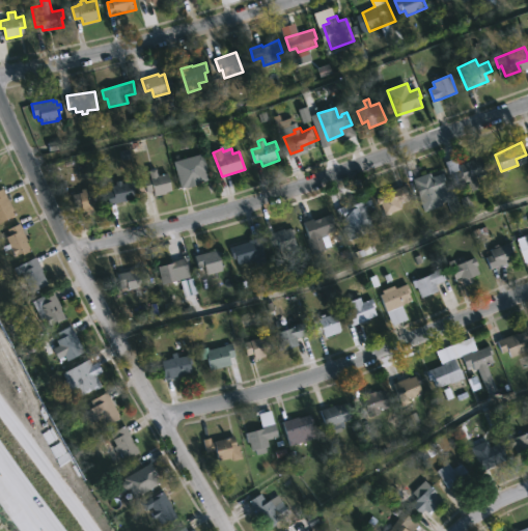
[(196,156),(198,165),(207,163),(211,172),(209,172),(211,179),(184,188),(175,161),(196,156)]
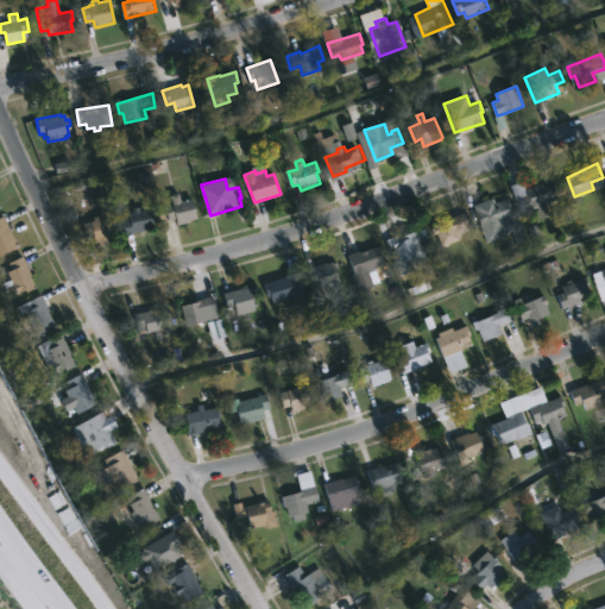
[(550,180),(560,200),(548,205),(552,215),(542,219),(537,207),(527,212),(522,198),(517,199),(512,186),(523,181),(527,189),(550,180)]
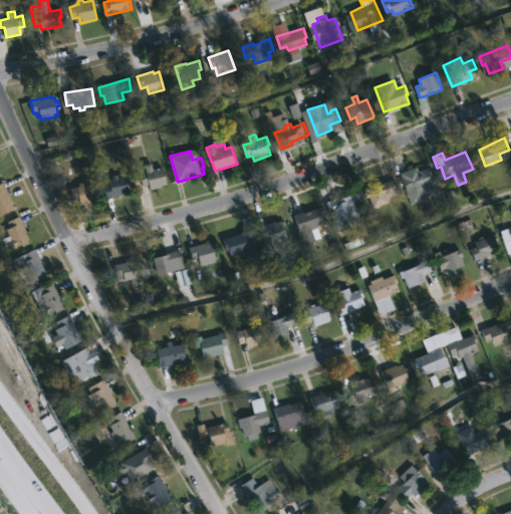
[(152,163),(154,170),(163,167),(168,185),(151,190),(149,184),(144,185),(141,174),(147,172),(145,165),(152,163)]
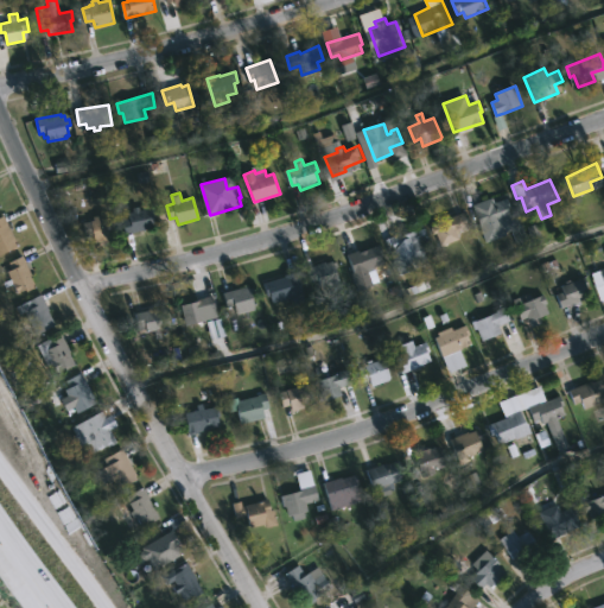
[(509,209),(513,219),(520,216),(529,240),(519,244),(515,233),(514,232),(487,241),(475,209),(507,197),(512,208),(509,209)]
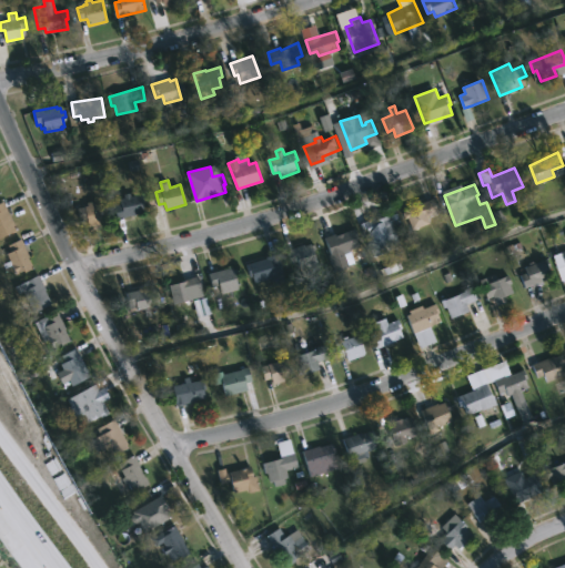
[(144,193),(148,213),(119,221),(114,202),(125,199),(125,194),(131,193),(131,196),(144,193)]
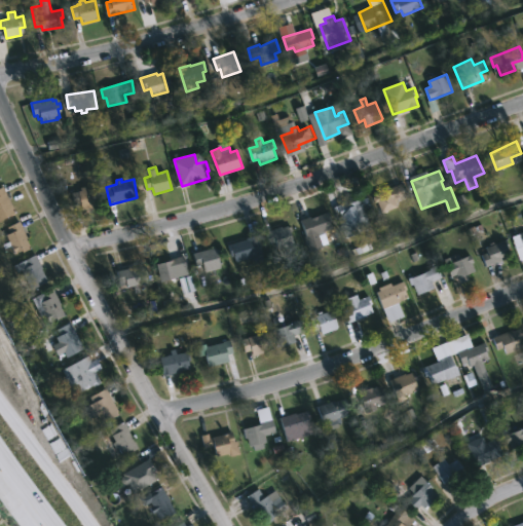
[(97,181),(101,208),(83,210),(81,197),(75,198),(73,191),(81,190),(81,187),(87,186),(86,182),(97,181)]
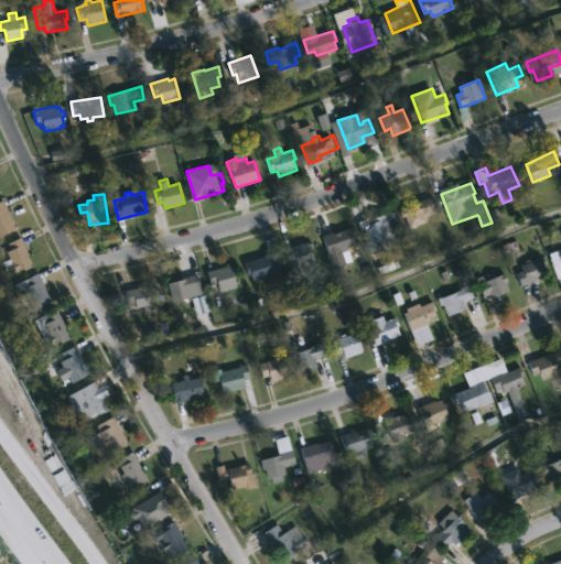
[(427,223),(411,228),(403,208),(431,197),(435,209),(424,214),(427,223)]
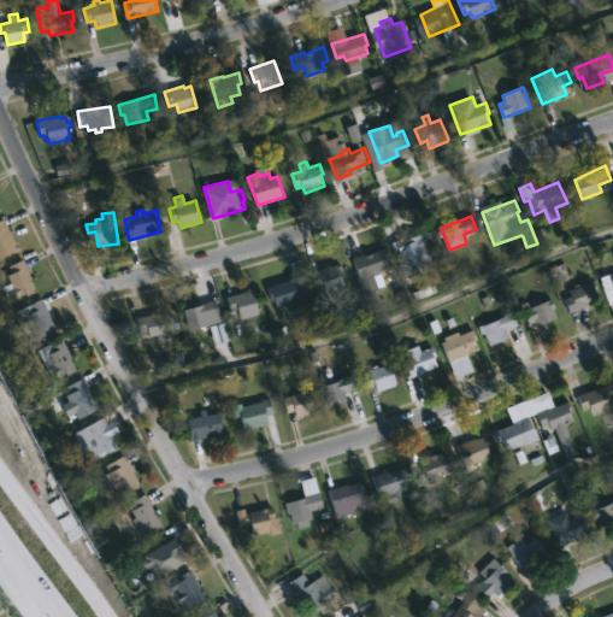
[(12,235),(19,251),(0,259),(0,221),(5,218),(12,235)]
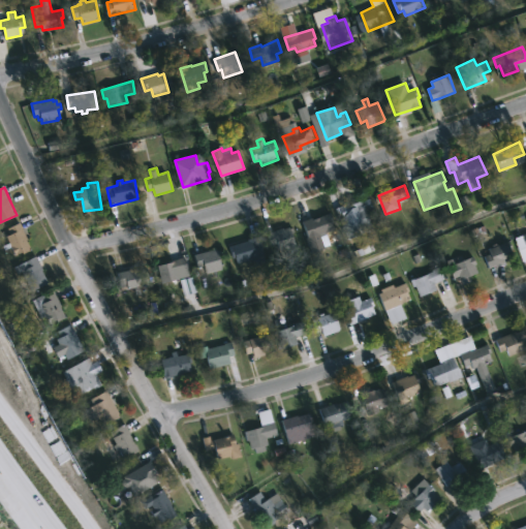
[(369,198),(371,204),(365,206),(374,229),(348,240),(336,208),(369,198)]
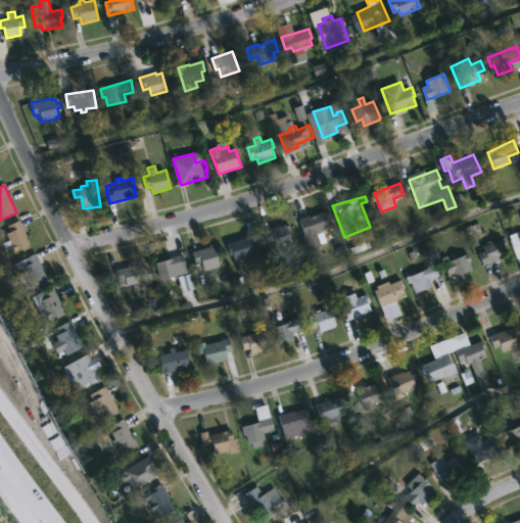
[(328,210),(331,219),(328,220),(331,227),(323,230),(327,241),(309,250),(302,235),(305,234),(300,219),(328,210)]
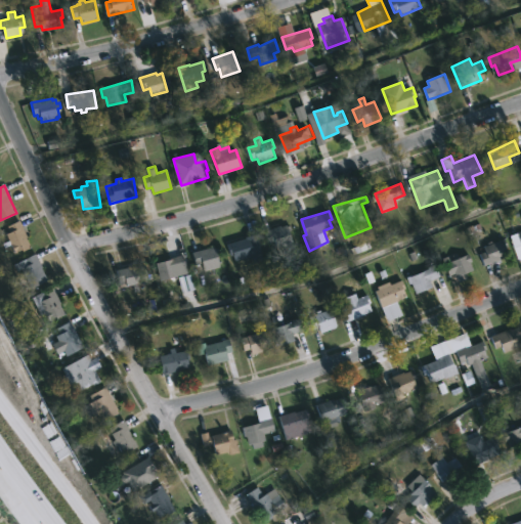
[(27,237),(32,247),(24,251),(23,250),(15,253),(11,245),(6,248),(3,244),(10,241),(7,234),(11,231),(8,226),(20,220),(29,236),(27,237)]
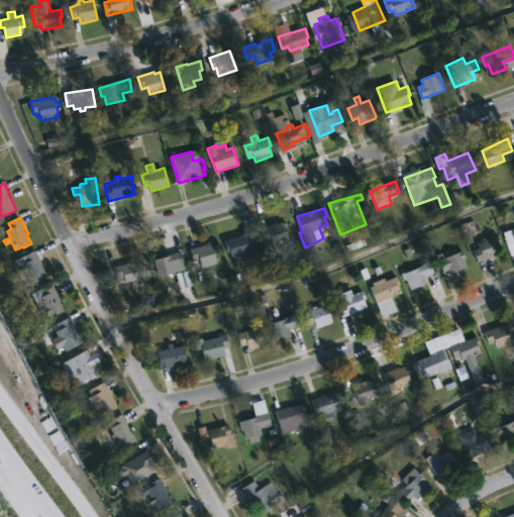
[(284,221),(284,223),(287,222),(288,226),(286,227),(290,238),(274,244),(272,237),(266,239),(263,227),(284,221)]
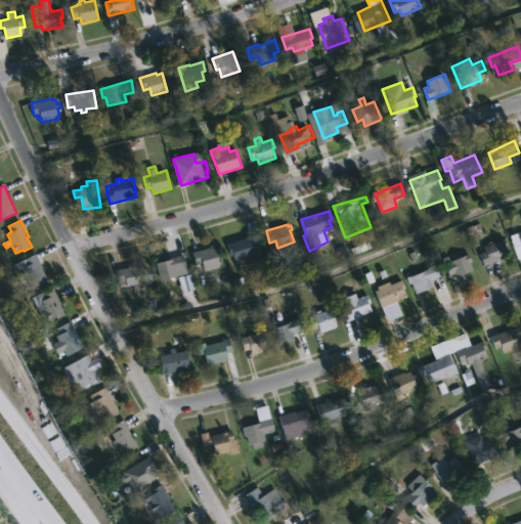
[(263,253),(236,262),(234,255),(231,256),(227,244),(257,233),(263,253)]
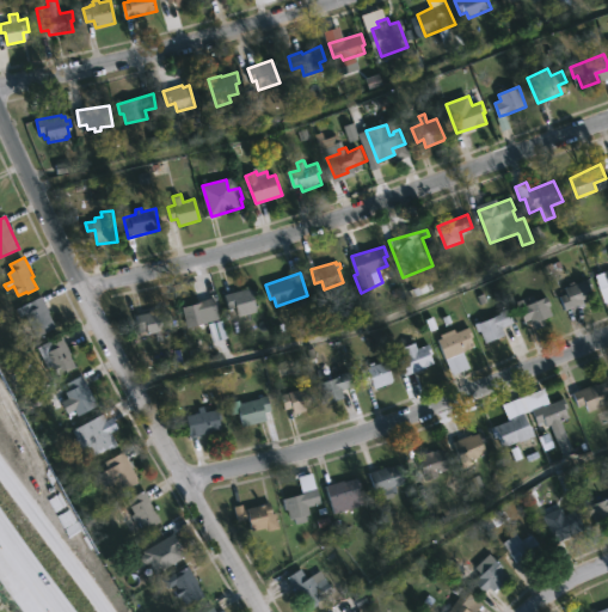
[(590,279),(599,298),(587,303),(588,305),(578,308),(577,304),(565,308),(560,297),(567,294),(566,288),(576,281),(577,283),(590,279)]
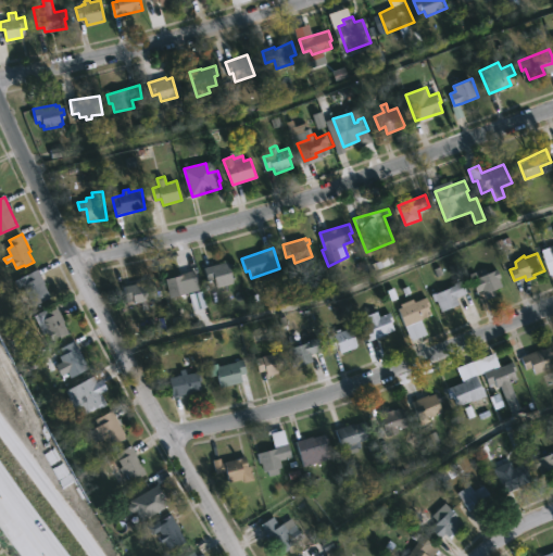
[(228,261),(235,283),(217,288),(214,279),(209,281),(204,267),(228,261)]
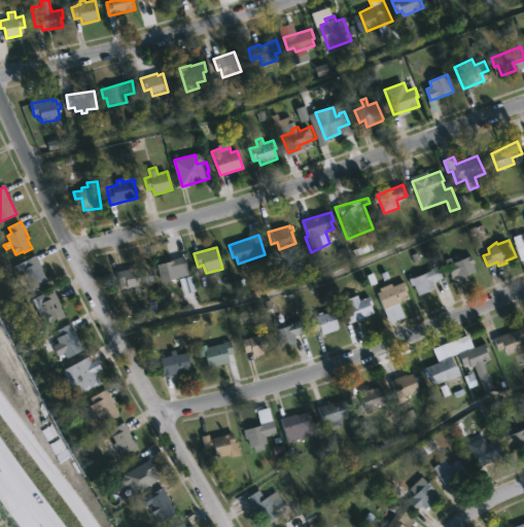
[(42,270),(48,282),(33,290),(28,279),(23,282),(14,266),(36,254),(43,269),(42,270)]
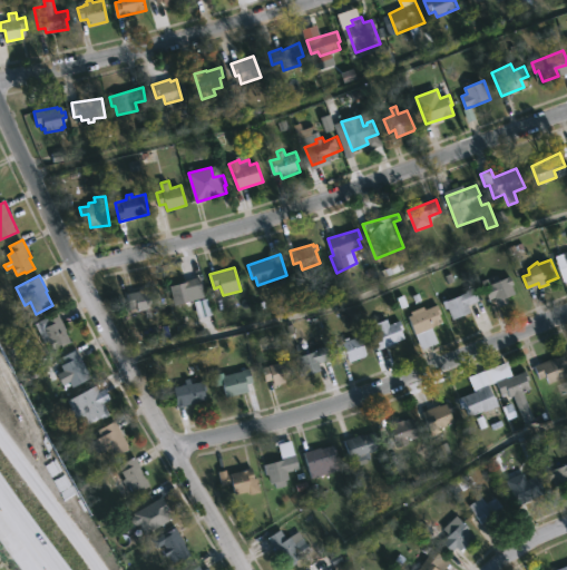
[(202,284),(205,298),(175,305),(174,300),(177,298),(176,294),(173,295),(170,286),(199,276),(202,284)]
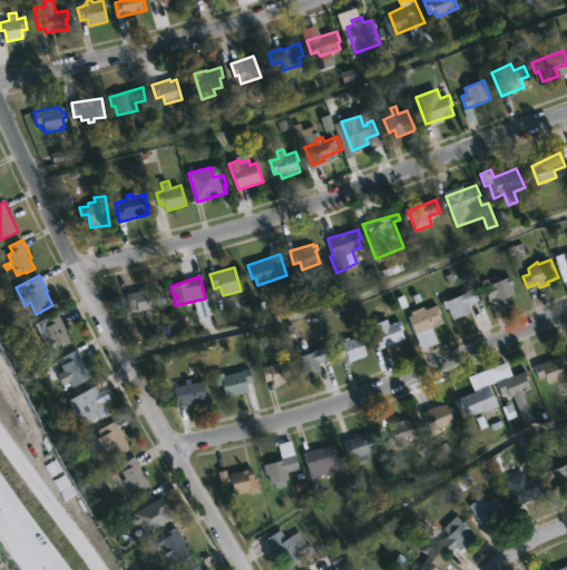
[(518,293),(507,297),(509,303),(500,306),(497,296),(490,300),(485,286),(511,276),(518,293)]
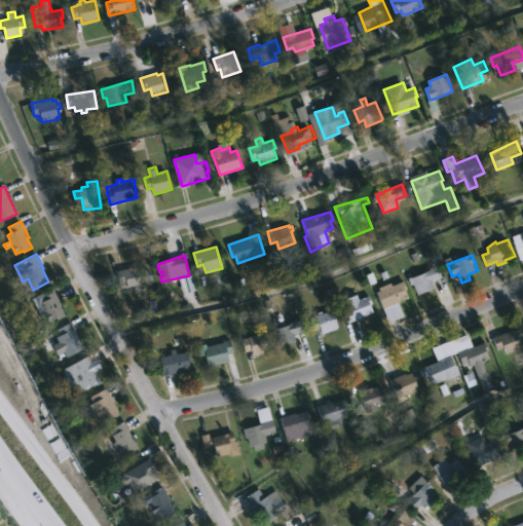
[(148,265),(150,274),(148,274),(149,283),(141,284),(143,290),(137,291),(136,285),(128,287),(127,282),(121,283),(119,270),(148,265)]
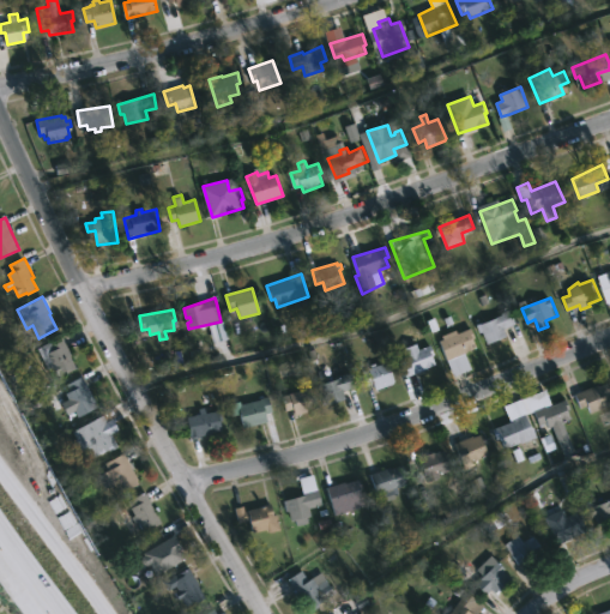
[(507,336),(488,344),(479,325),(503,315),(502,313),(509,309),(515,324),(505,330),(507,336)]
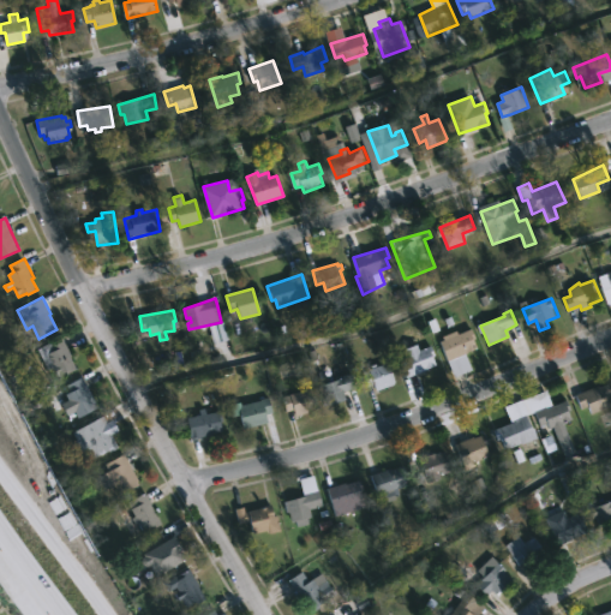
[(472,328),(477,339),(474,340),(478,348),(466,353),(473,370),(455,377),(441,342),(445,340),(443,336),(457,330),(460,334),(472,328)]
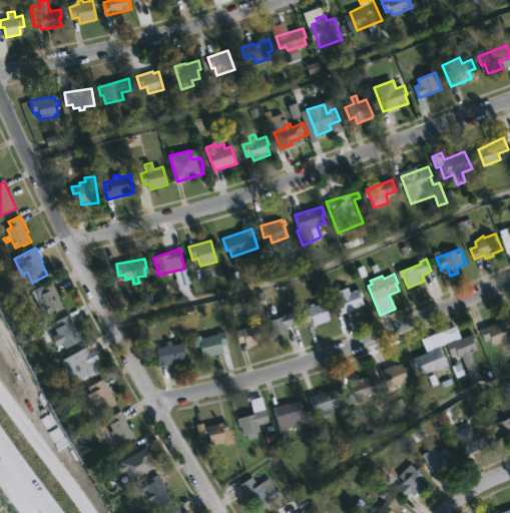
[(53,284),(64,308),(56,312),(55,310),(48,314),(44,307),(40,309),(31,291),(52,282),(53,284)]
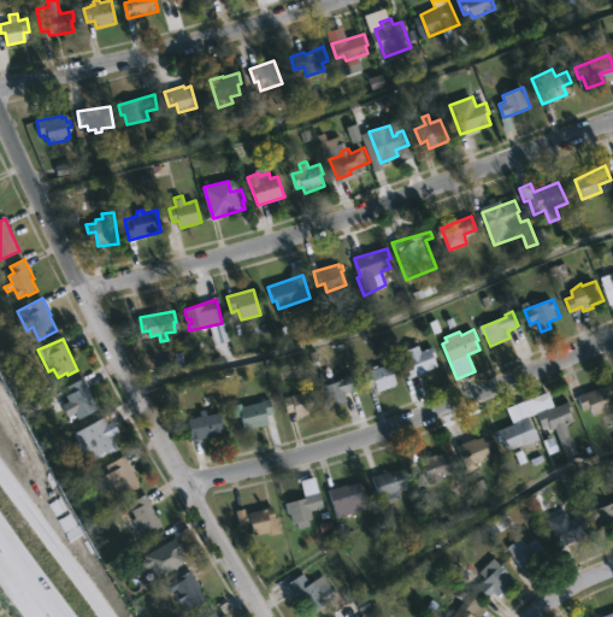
[(419,345),(422,352),(432,347),(437,357),(435,358),(438,366),(408,380),(402,365),(411,362),(406,351),(419,345)]
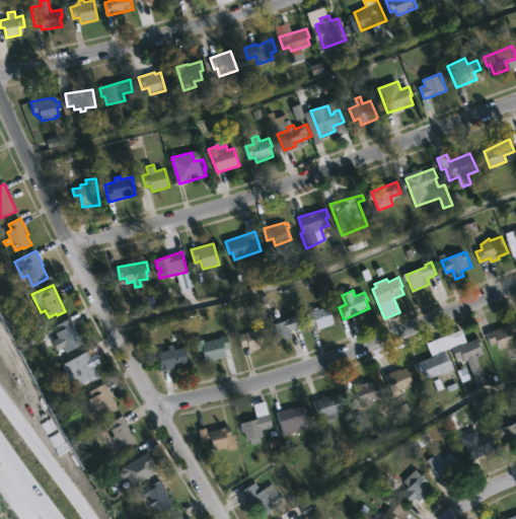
[(327,306),(334,323),(318,329),(316,323),(311,325),(307,314),(315,311),(314,308),(318,307),(319,309),(327,306)]
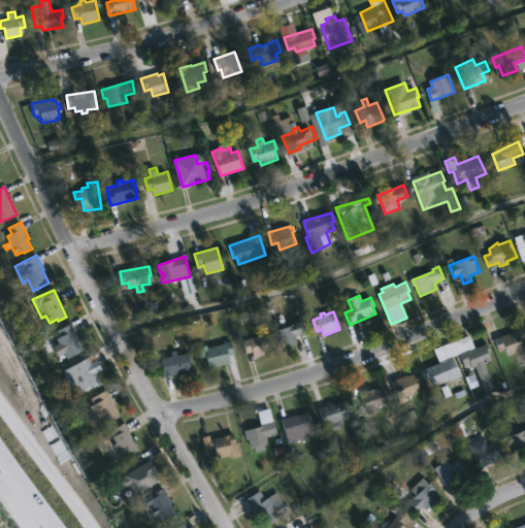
[(295,336),(297,342),(283,349),(279,337),(275,339),(273,332),(302,322),(306,332),(295,336)]
